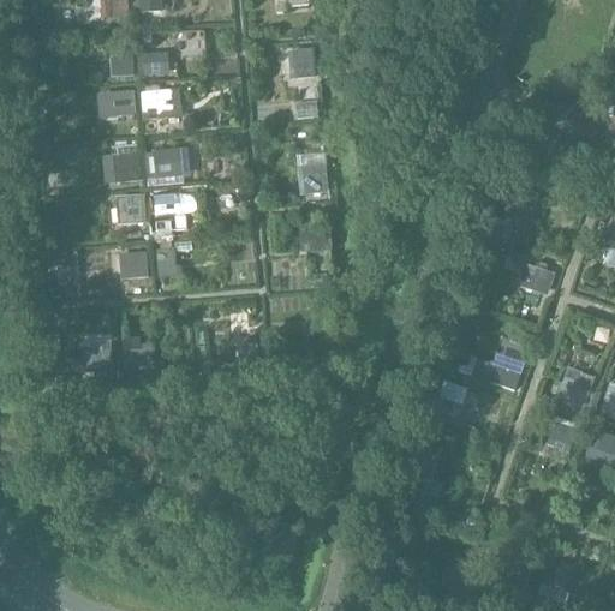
[(106,0),(107,6),(102,6),(103,16),(127,15),(125,0),(106,0)]
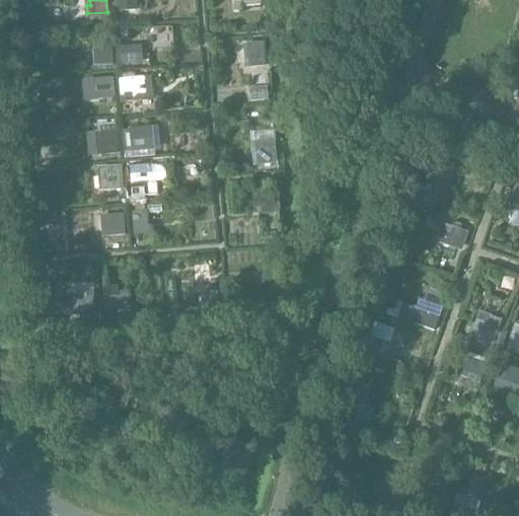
[(118,0),(119,8),(135,7),(134,0),(118,0)]
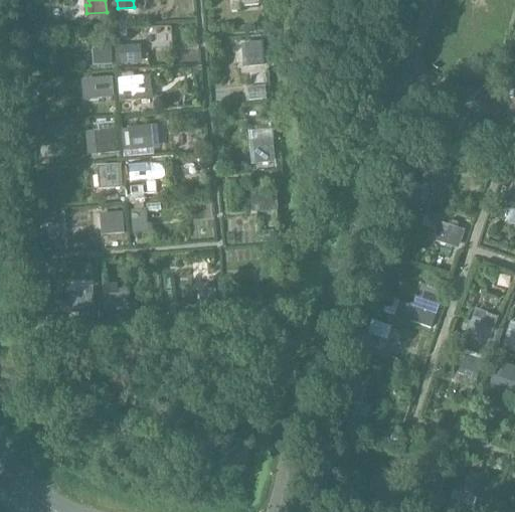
[(243,50),(247,49),(248,63),(264,61),(261,40),(242,43),(243,50)]
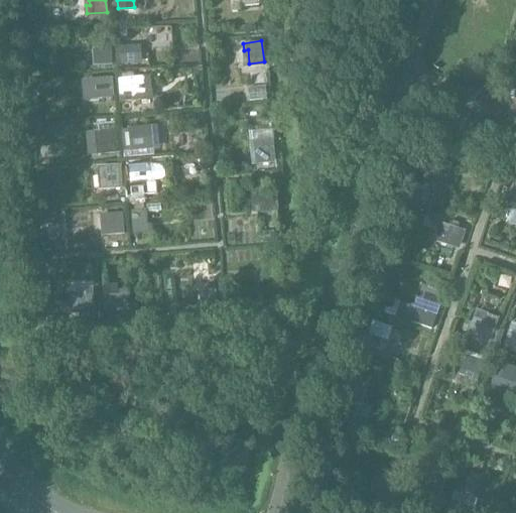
[(115,45),(116,61),(136,59),(135,44),(115,45)]
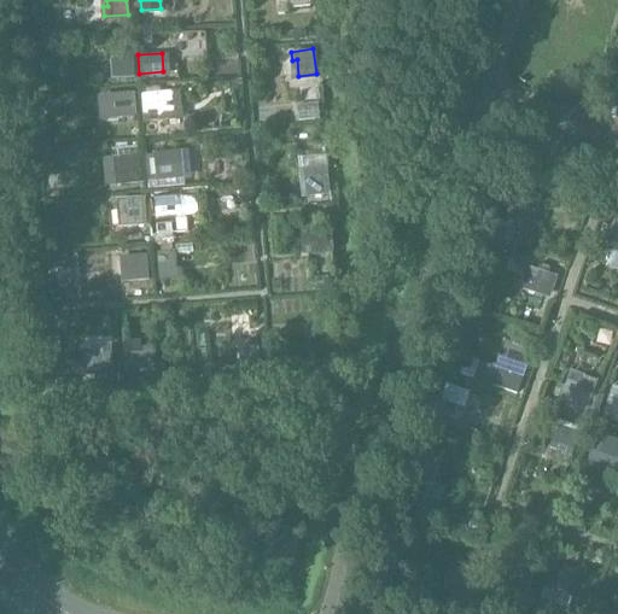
[(115,80),(126,79),(124,74),(132,74),(130,65),(124,65),(123,57),(112,57),(115,80)]
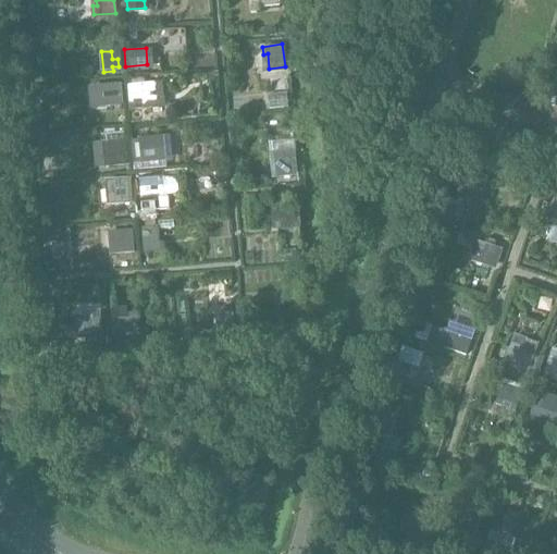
[(118,81),(98,83),(99,84),(99,91),(101,105),(104,105),(120,102),(118,81)]
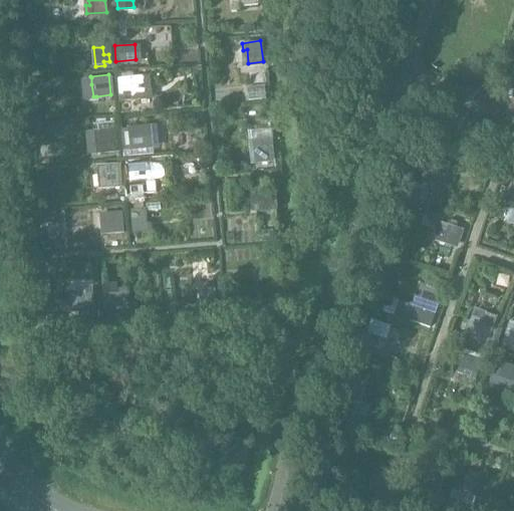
[(136,97),(135,82),(139,82),(138,75),(119,77),(121,98),(136,97)]
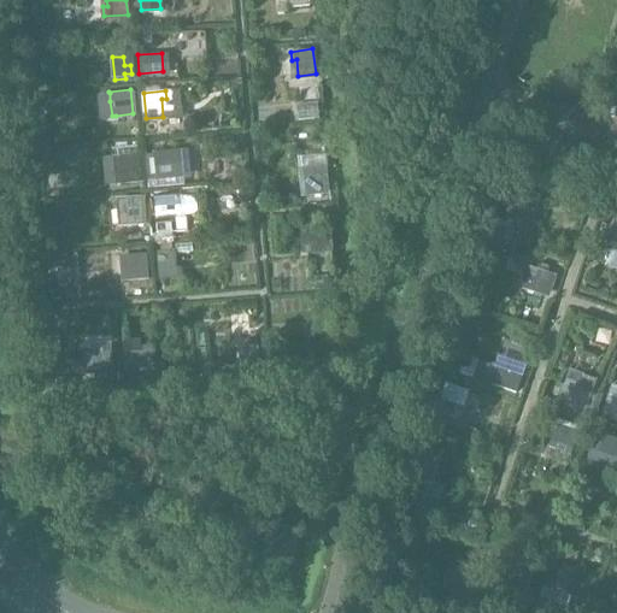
[(154,177),(176,175),(174,149),(153,151),(154,177)]
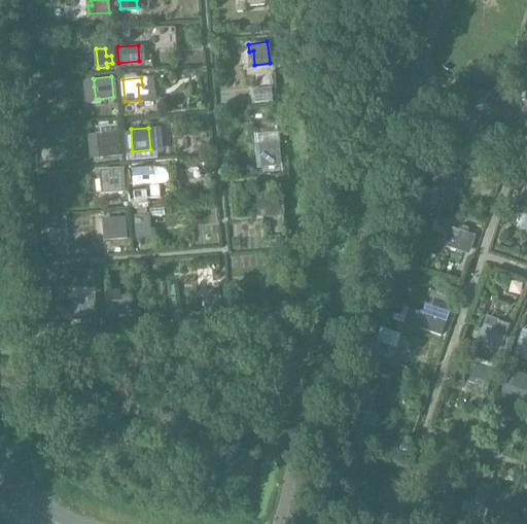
[(103,139),(104,154),(123,152),(121,138),(117,139),(117,131),(99,132),(99,139),(103,139)]
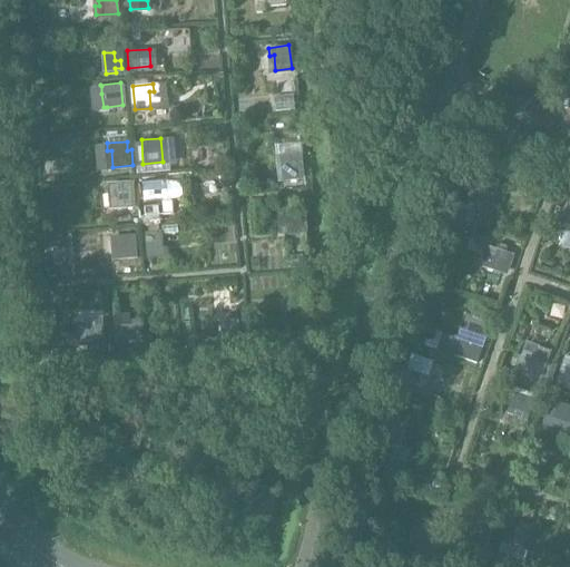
[(282,162),(284,178),(300,176),(297,159),(294,160),(294,153),(277,154),(278,162),(282,162)]
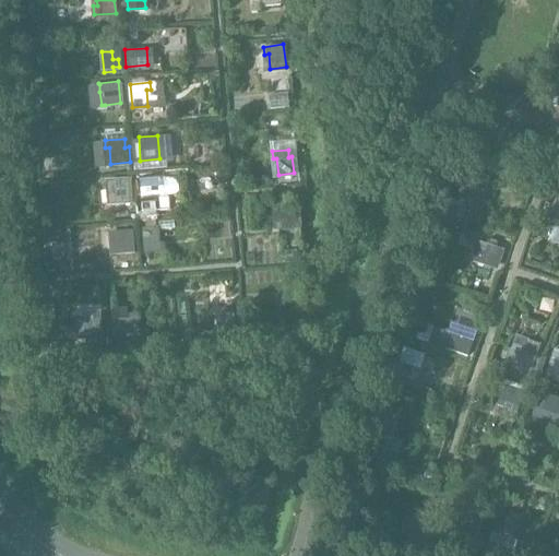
[(165,175),(141,177),(141,180),(142,193),(142,196),(166,194),(165,175)]
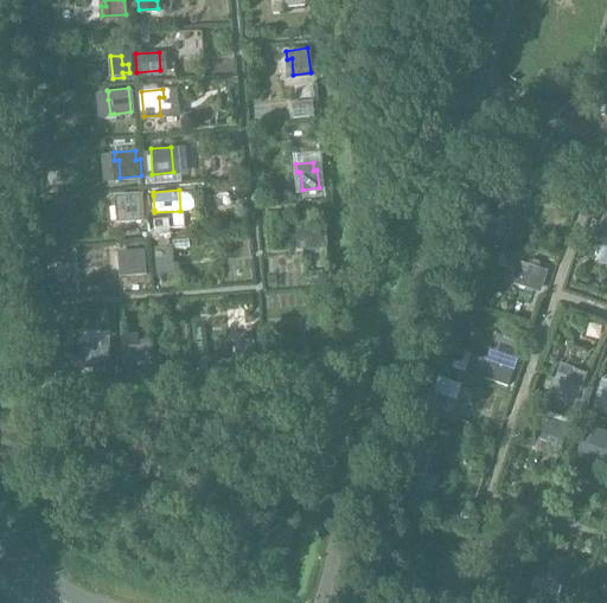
[(116,194),(117,203),(121,203),(123,219),(140,218),(138,193),(116,194)]
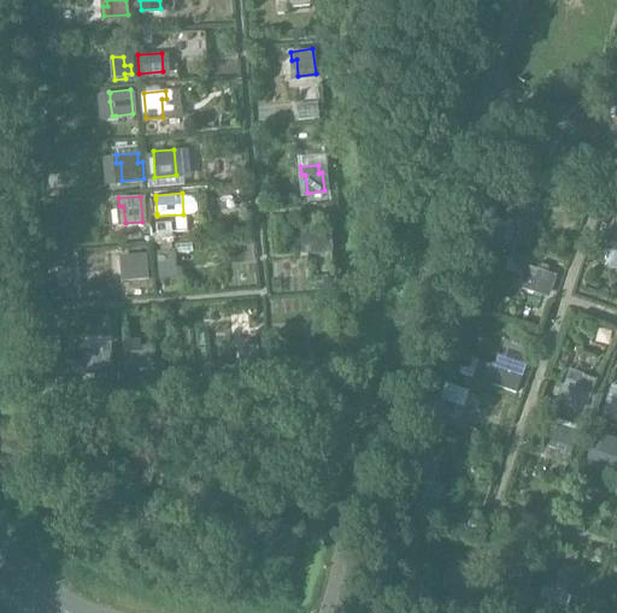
[(330,230),(306,233),(307,249),(331,248),(330,230)]
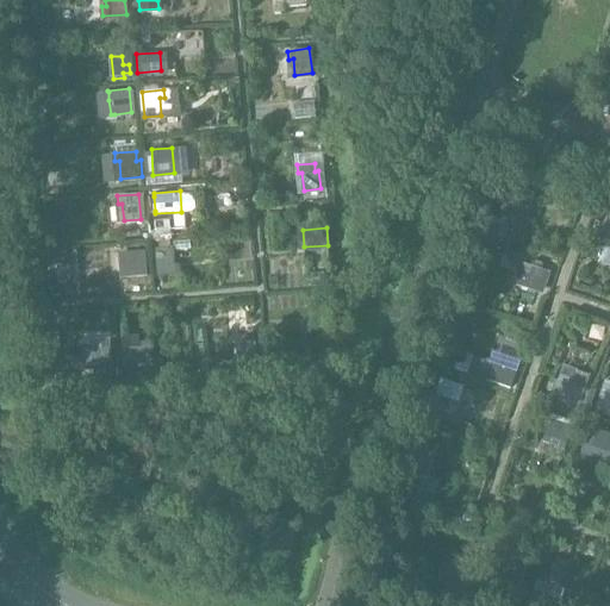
[(179,272),(178,263),(173,263),(172,245),(170,245),(169,238),(159,239),(159,247),(155,247),(156,263),(160,263),(161,268),(157,269),(157,274),(179,272)]
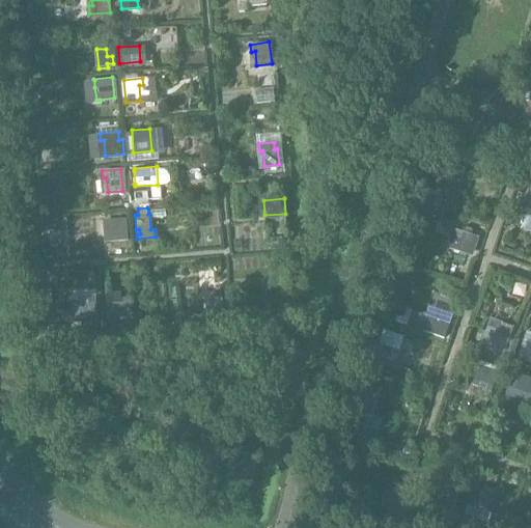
[(106,230),(107,239),(127,237),(124,216),(109,217),(110,230),(106,230)]
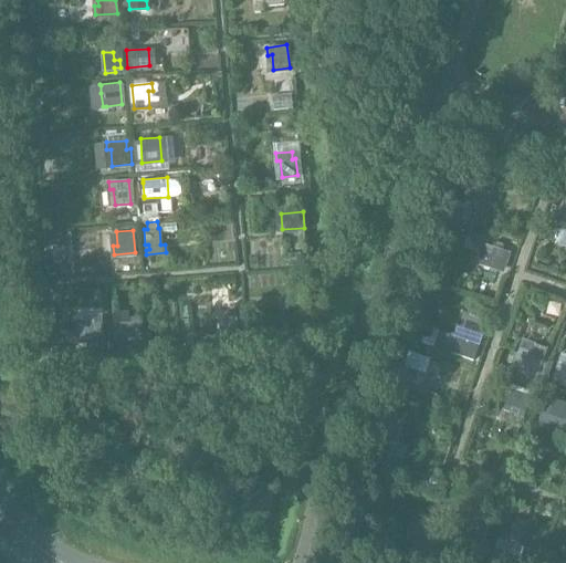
[(485,242),(481,257),(504,264),(510,250),(502,248),(504,242),(494,239),(492,244),(485,242)]
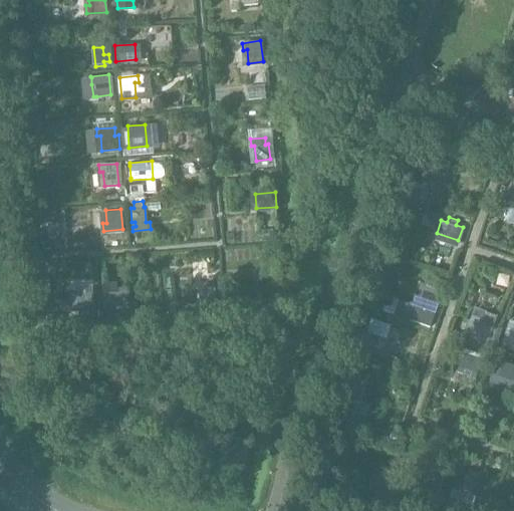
[(40,280),(41,292),(50,291),(49,279),(40,280)]
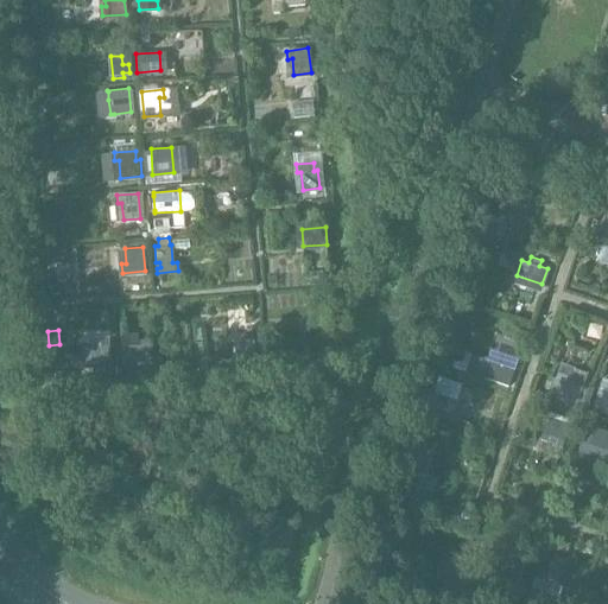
[(236,356),(254,355),(253,337),(235,338),(236,356)]
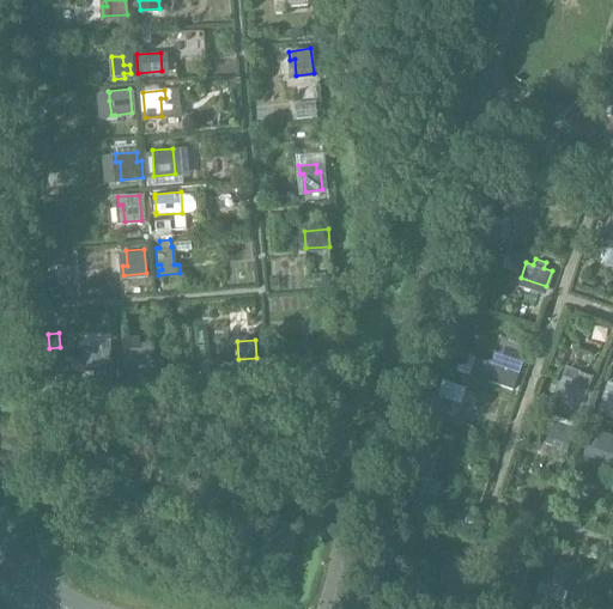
[(143,343),(143,348),(126,349),(126,363),(143,361),(143,366),(152,365),(152,360),(151,342),(143,343)]
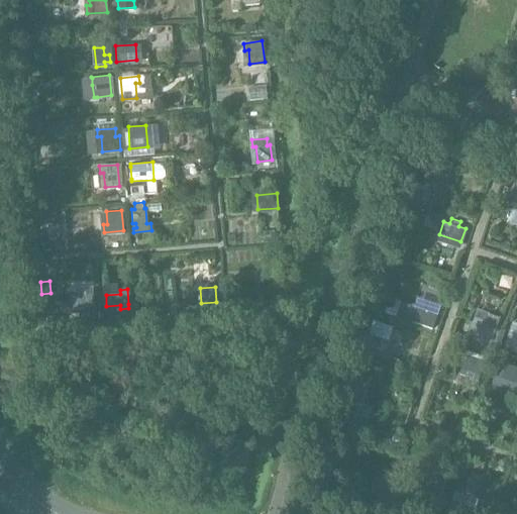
[(78,293),(71,293),(72,312),(90,311),(90,307),(93,307),(93,296),(78,297),(78,293)]
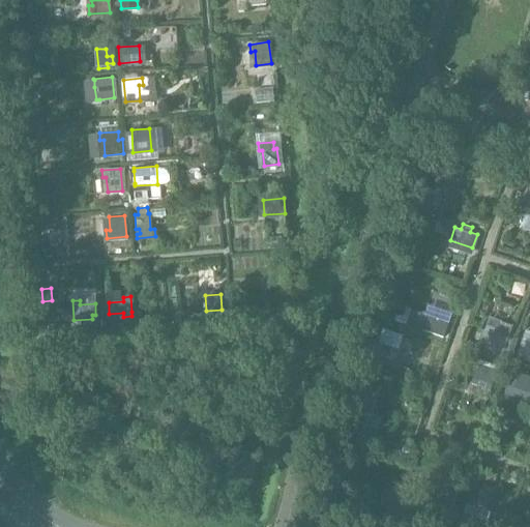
[(410,312),(407,322),(442,335),(446,321),(436,317),(425,314),(424,317),(410,312)]
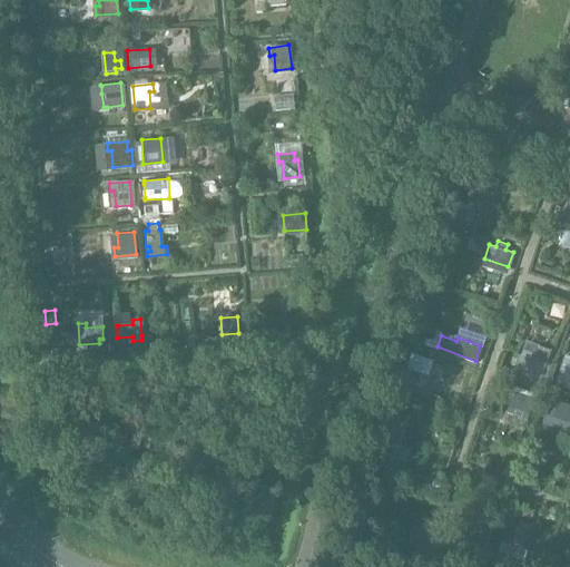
[(530,358),(532,352),(523,350),(517,367),(521,368),(519,372),(537,378),(538,374),(541,375),(544,363),(530,358)]
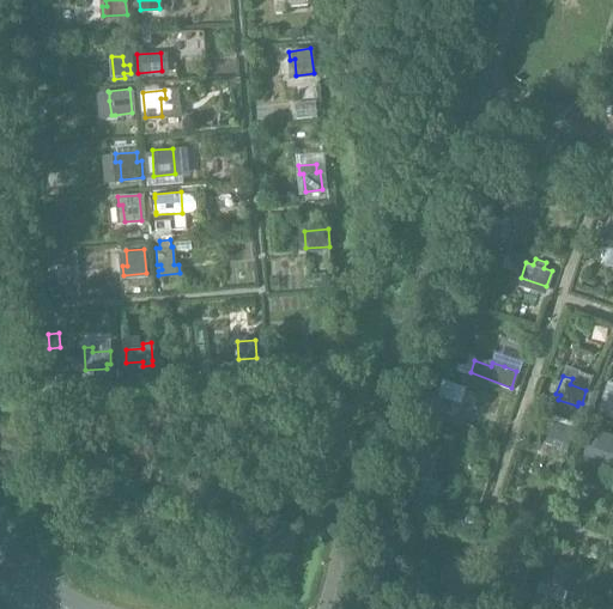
[(442,405),(457,410),(465,388),(449,383),(442,405)]
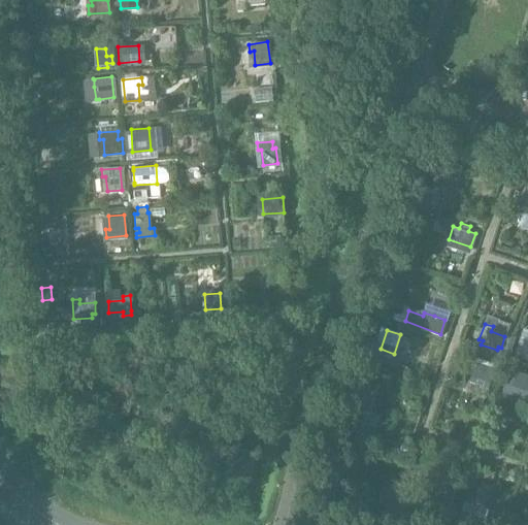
[(517,352),(516,353),(527,356),(527,339),(521,337),(517,352)]
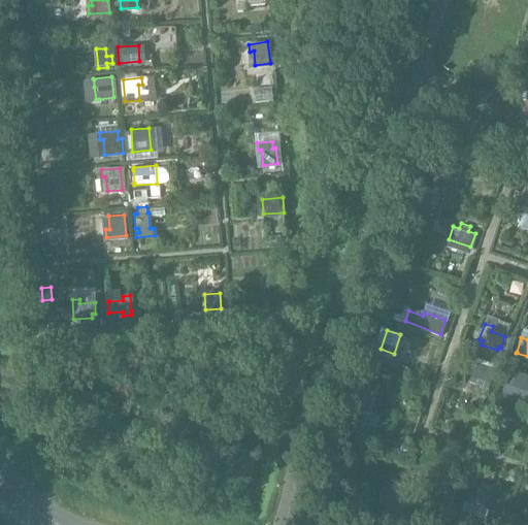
[(471,380),(487,386),(493,370),(477,364),(471,380)]
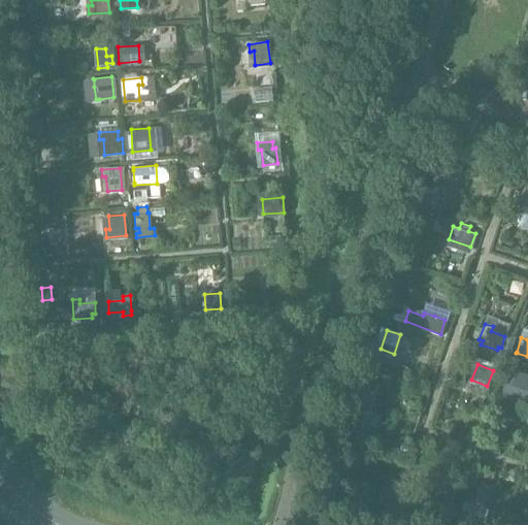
[(527,382),(506,374),(501,389),(503,390),(518,395),(527,398),(527,391),(526,391),(527,386),(527,382)]
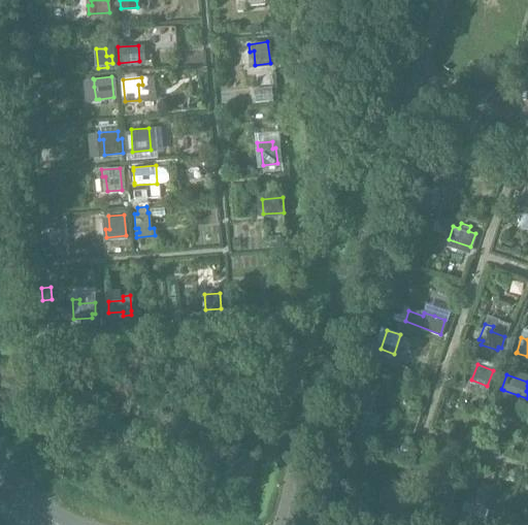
[(481,524),(484,518),(476,516),(475,520),(461,515),(457,524),(481,524)]
